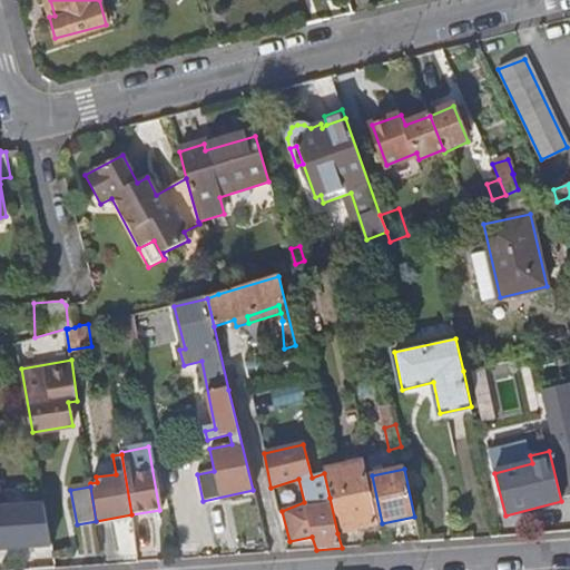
[(330,498),(337,533),(375,524),(367,490),(330,498)]
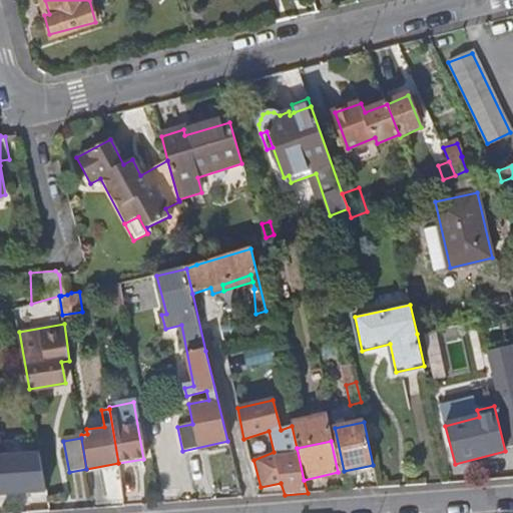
[(0,495),(47,492),(40,453),(0,456),(0,495)]
